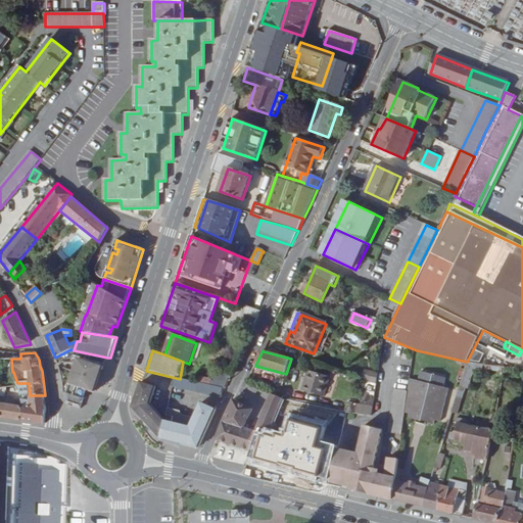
[(0,388),(17,387),(17,383),(13,372),(12,372),(11,359),(0,359),(0,388)]
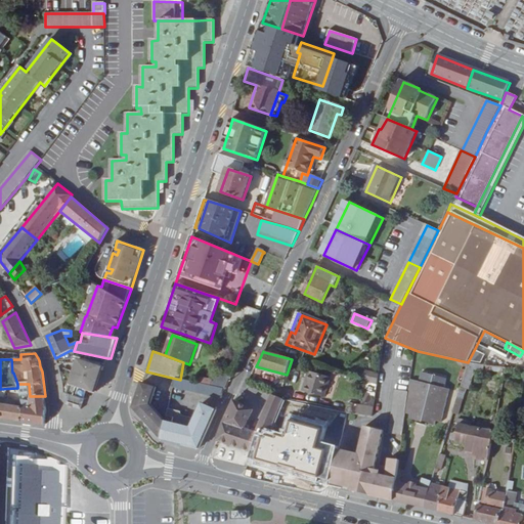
[(81,410),(88,390),(95,393),(103,369),(79,360),(72,386),(71,386),(67,396),(67,405),(81,410)]
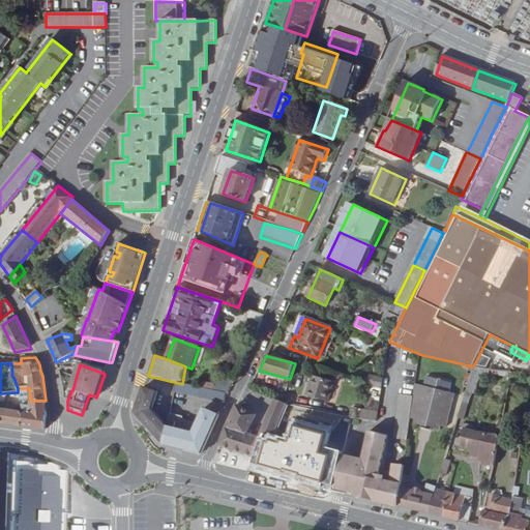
[(480,376),(489,377),(491,371),(474,367),(466,393),(474,395),(475,395),(480,376)]
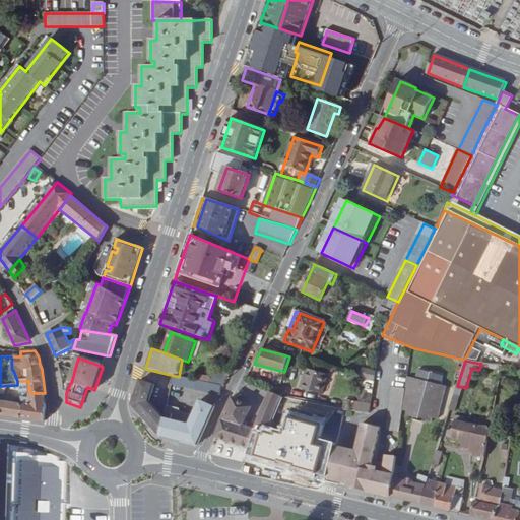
[(216,367),(208,384),(221,386),(224,387),(231,374),(216,367)]
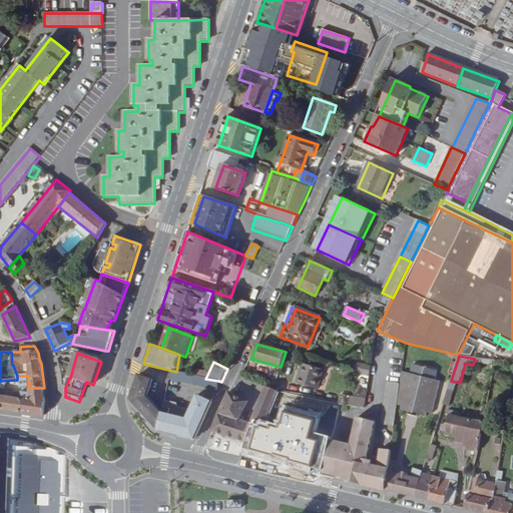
[(356,362),(355,373),(368,375),(369,363),(356,362)]
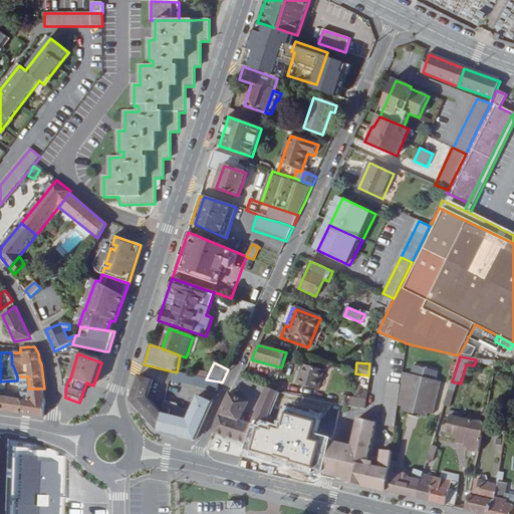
[(297,384),(318,391),(324,370),(303,364),(297,384)]
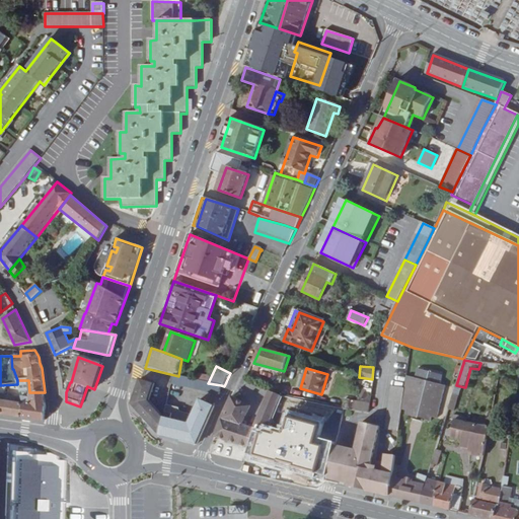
[(444,377),(420,370),(417,379),(409,377),(406,389),(402,411),(410,413),(409,417),(417,419),(416,422),(426,424),(426,422),(434,424),(435,419),(440,421),(449,388),(441,386),(444,377)]
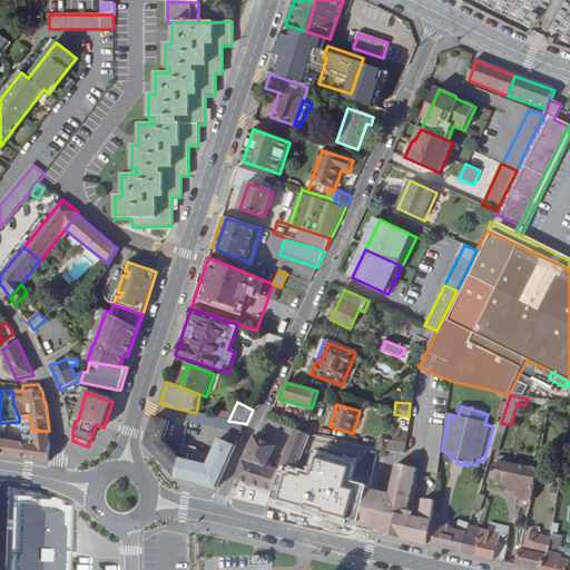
[(228,421),(195,413),(192,412),(188,423),(241,433),(243,423),(228,421)]
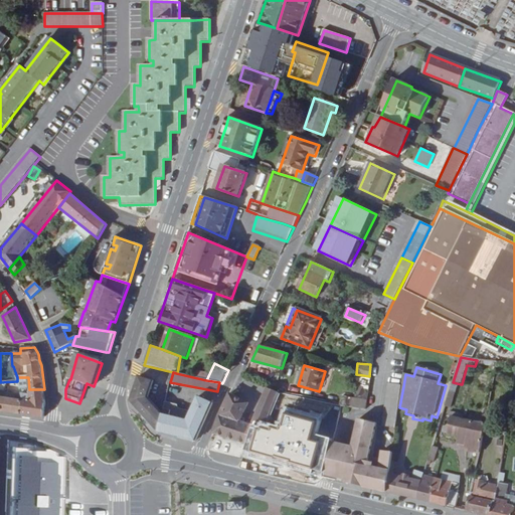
[(17,377),(17,381),(23,400),(21,414),(42,417),(45,402),(44,389),(29,389),(28,377),(17,377)]
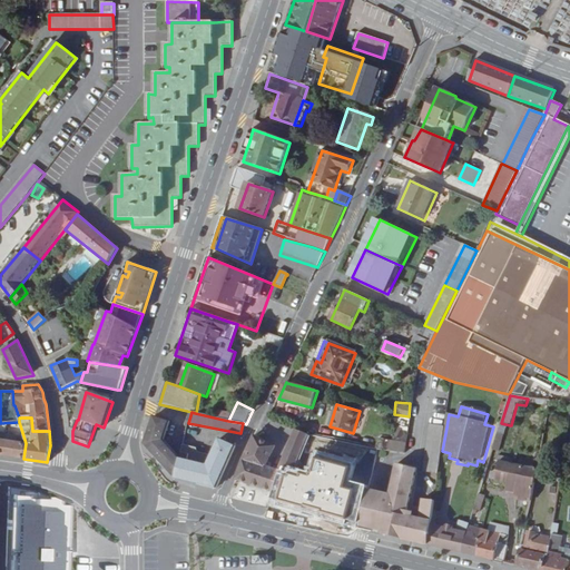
[(146,444),(176,479),(179,460),(164,441),(169,423),(155,418),(146,444)]
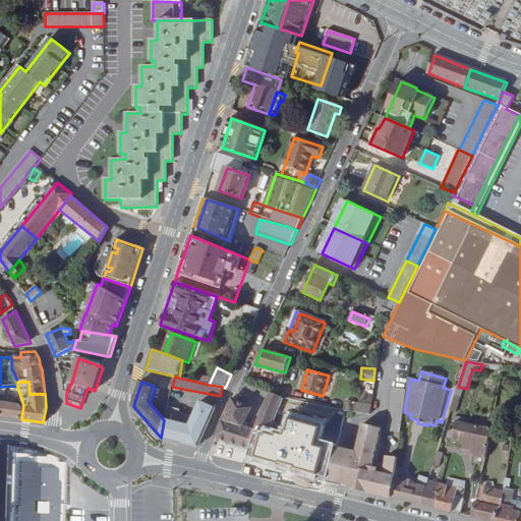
[(0,416),(21,419),(23,405),(17,386),(0,387),(0,416)]
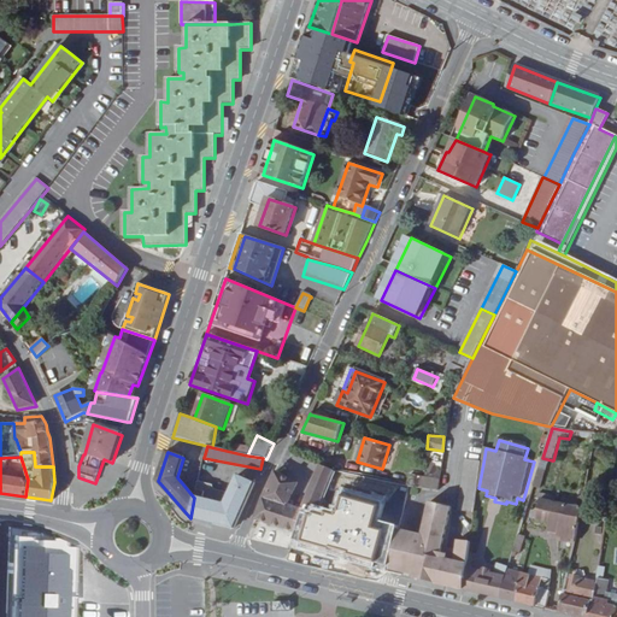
[(552,460),(542,458),(534,487),(542,488),(552,460)]
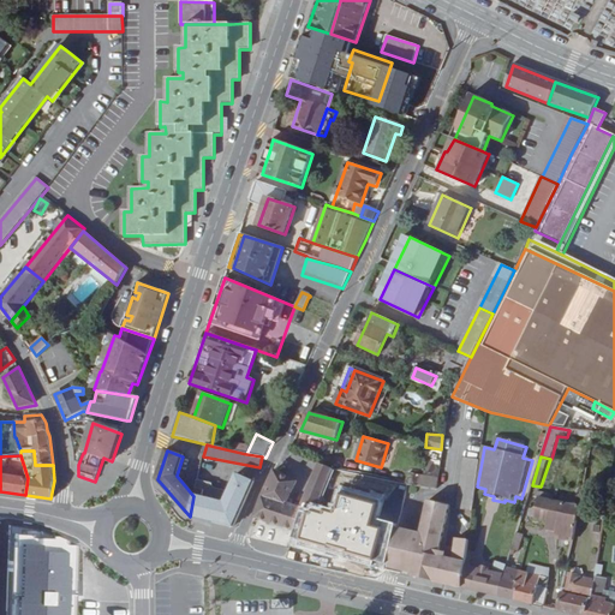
[(477,487),(482,461),(466,459),(459,509),(473,512),(477,487)]
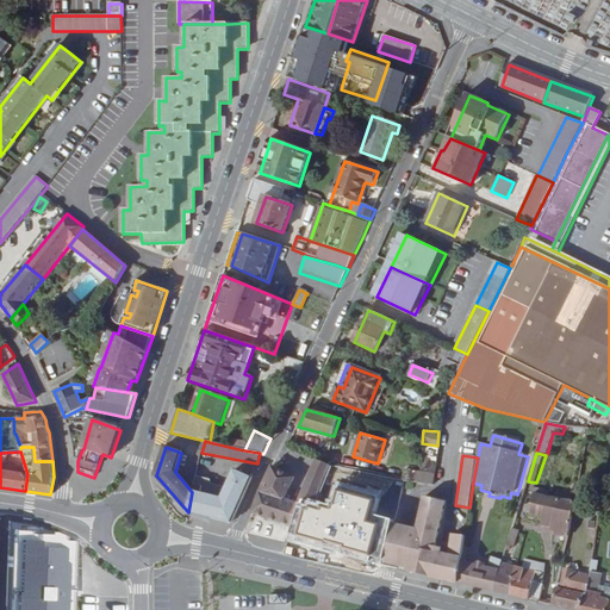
[(317,508),(332,466),(317,461),(298,505),(284,500),(294,479),(272,467),(260,493),(247,533),(288,543),(304,504),(317,508)]
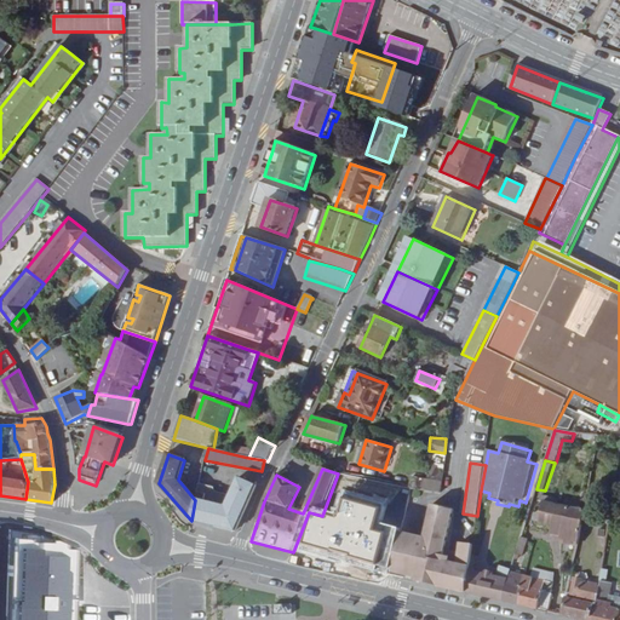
[(322,516),(309,512),(293,552),(320,544),(331,547),(351,478),(338,474),(322,516)]
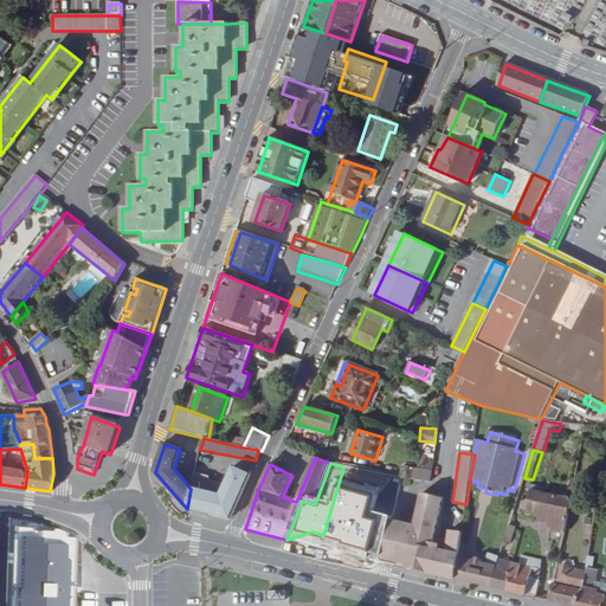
[(382,554),(391,521),(401,478),(343,468),(323,535),(382,554)]
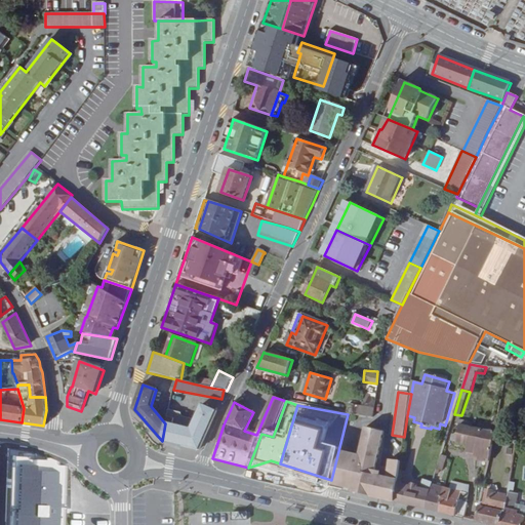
[(178,427),(180,417),(182,413),(168,411),(165,423),(162,441),(199,449),(216,412),(203,406),(196,420),(192,430),(178,427)]
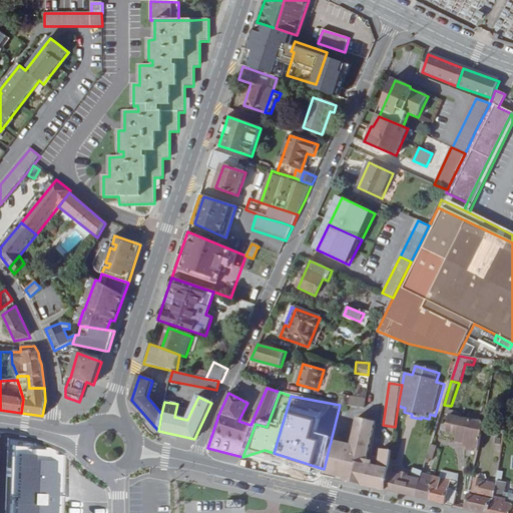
[(365,411),(366,400),(350,397),(348,407),(365,411)]
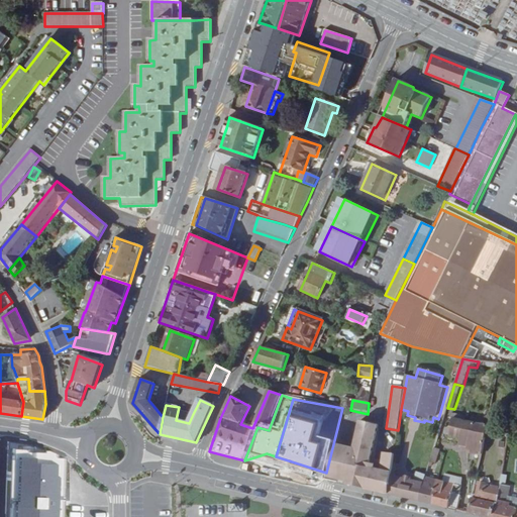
[(503,425),(510,426),(511,417),(512,411),(505,410),(503,425)]
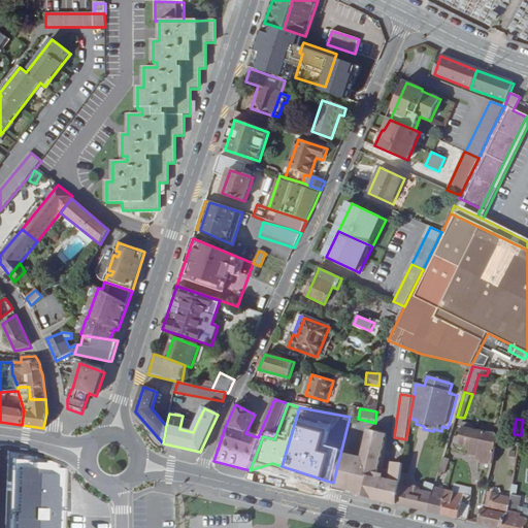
[(179,429),(193,432),(197,423),(182,420),(179,429)]
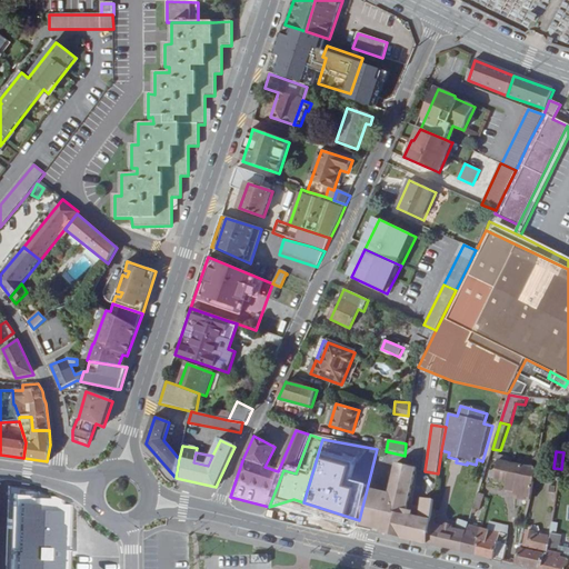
[(539,457),(533,456),(531,467),(512,462),(508,461),(509,457),(497,455),(496,459),(498,459),(497,465),(496,469),(492,468),(491,468),(488,478),(508,482),(507,488),(517,491),(518,492),(518,493),(518,495),(518,500),(529,502),(537,470),(539,457)]
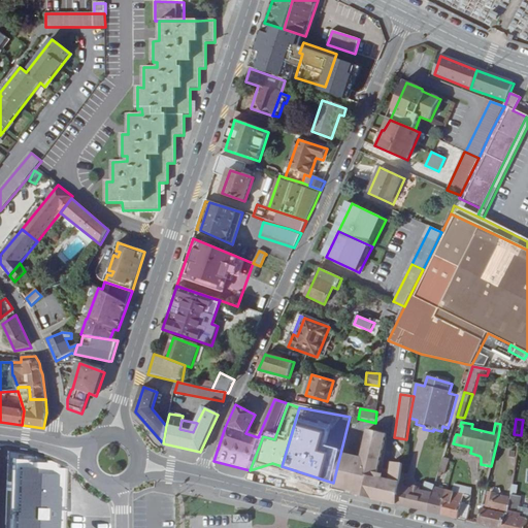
[(331,490),(397,506),(399,489),(403,464),(393,463),(390,482),(376,477),(387,434),(368,430),(361,458),(340,454),(333,483),(331,490)]
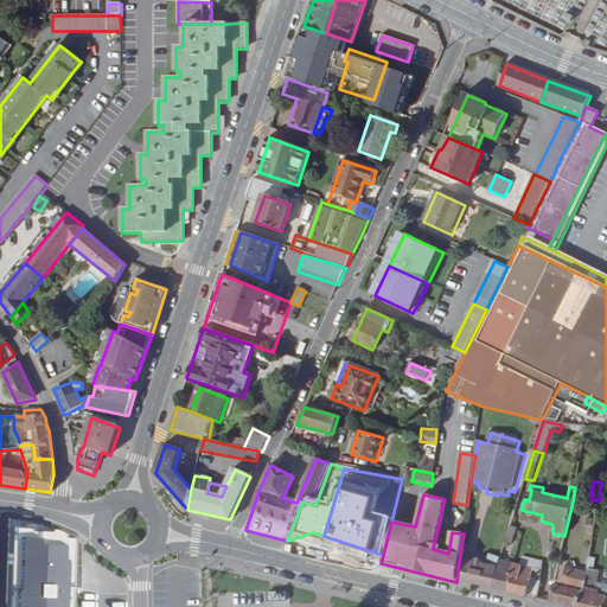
[(589,512),(585,543),(592,544),(596,513),(589,512)]
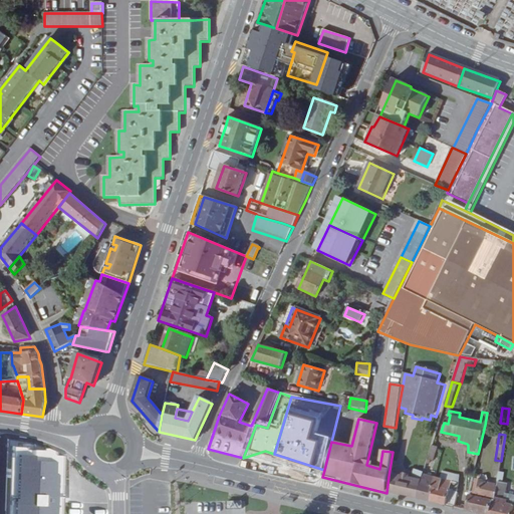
[(25,513),(28,442),(9,439),(7,460),(6,513),(25,513)]
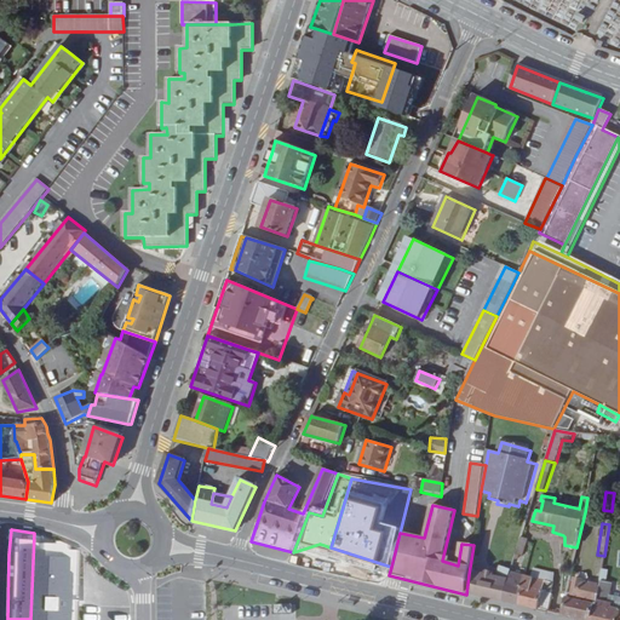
[(523,557),(528,544),(528,539),(522,538),(516,556),(523,557)]
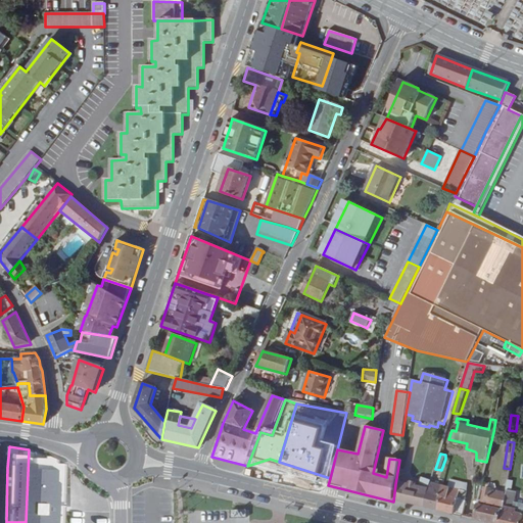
[(419,486),(418,486),(416,482),(412,481),(410,483),(408,488),(395,484),(393,502),(424,509),(431,482),(431,481),(422,478),(419,486)]
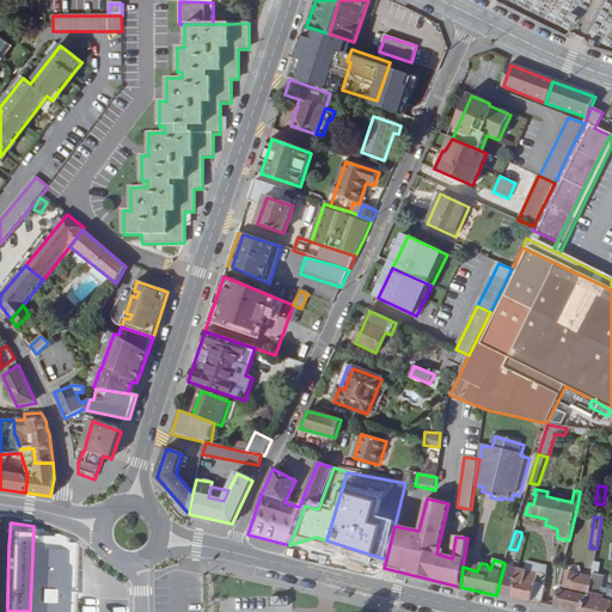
[(536,585),(544,587),(546,576),(548,567),(528,562),(526,570),(516,568),(505,564),(496,595),(510,598),(531,604),(536,585)]
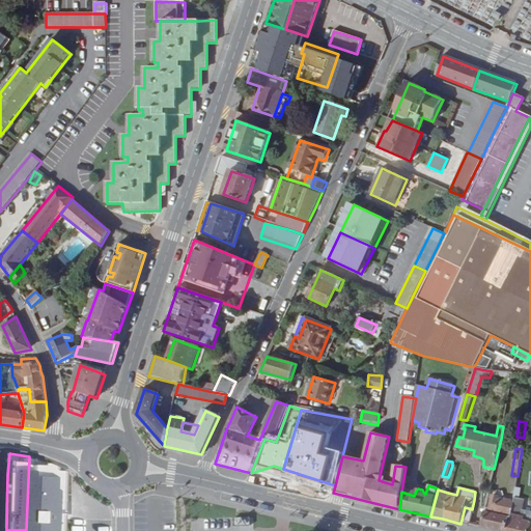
[(530,530),(530,511),(523,510),(525,500),(520,500),(522,490),(515,488),(513,501),(512,512),(511,516),(509,516),(504,530),(530,530)]
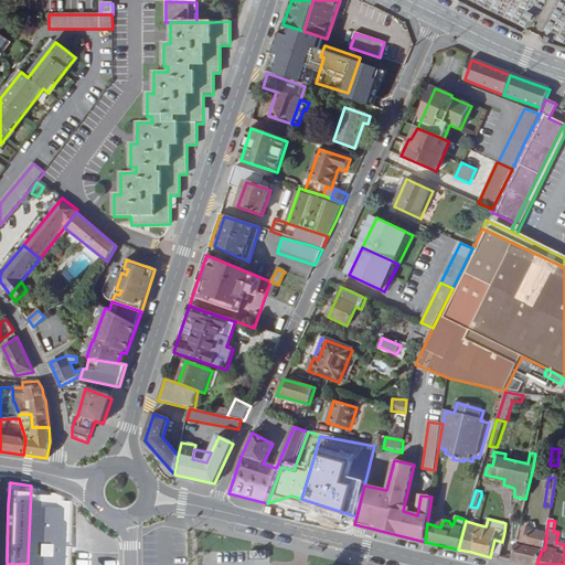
[(536,564),(542,550),(544,550),(545,545),(546,533),(523,528),(520,544),(515,544),(515,546),(512,562),(524,564),(536,564)]
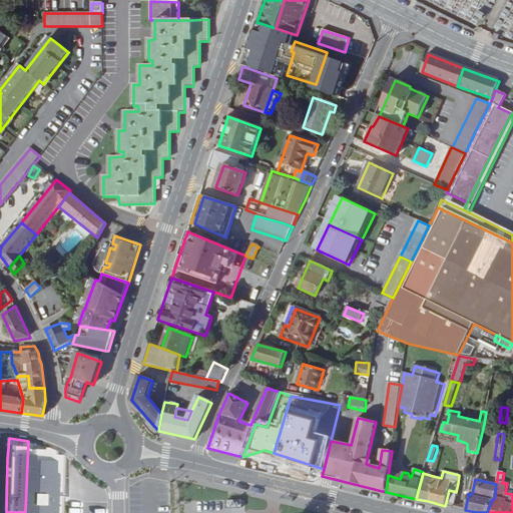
[(456,492),(449,490),(445,506),(454,508),(458,492),(456,492)]
